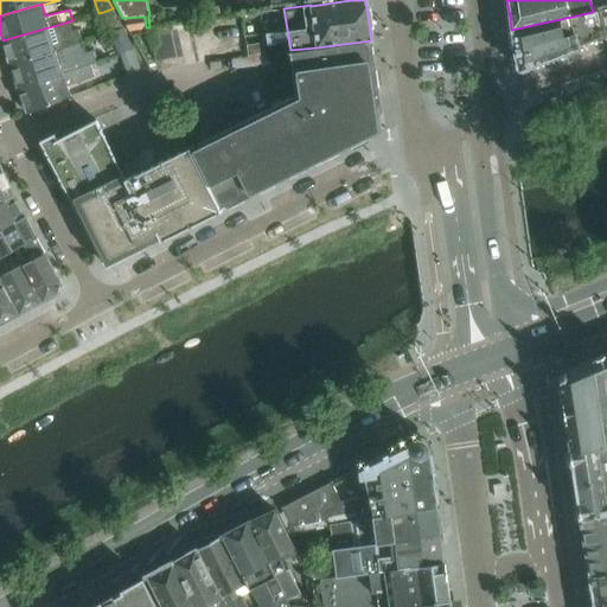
[(561,55),(606,36),(606,4),(592,8),(593,12),(511,30),(517,68),(518,68),(518,69),(519,70),(521,70),(522,70),(522,71),(525,70),(524,69),(561,55)]
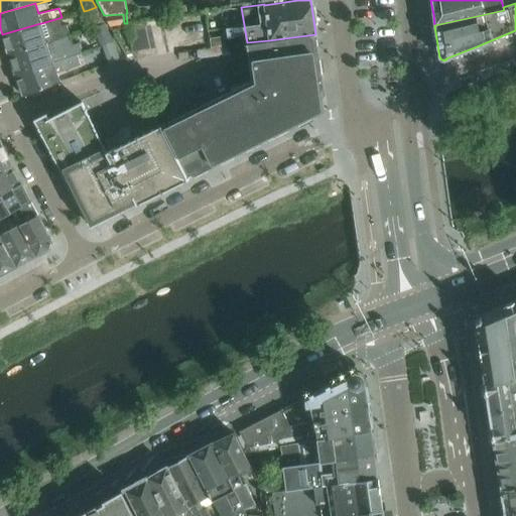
[(104,23),(96,7),(88,10),(95,26),(104,23)]
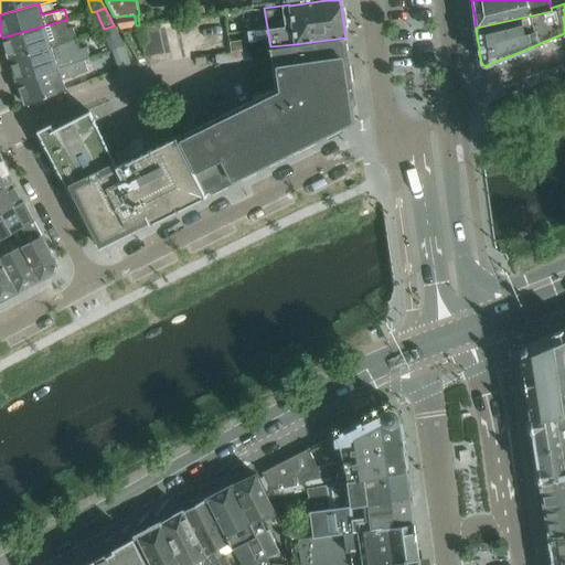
[(203,8),(191,8),(191,17),(204,17),(203,8)]
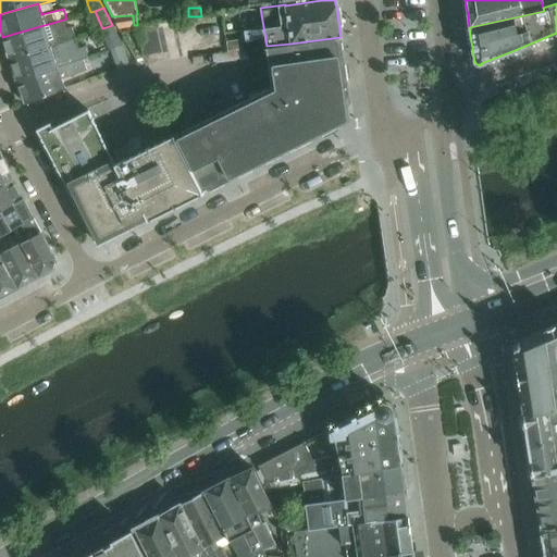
[(133,15),(113,16),(118,27),(134,25),(133,15)]
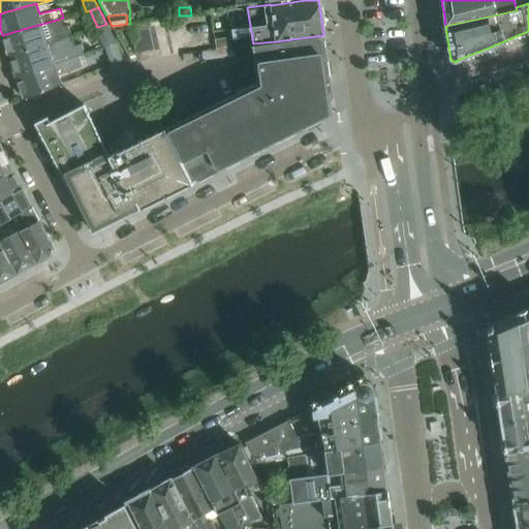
[(41,24),(2,35),(8,56),(49,43),(49,44),(71,36),(71,35),(68,25),(63,27),(60,19),(42,24),(41,24)]
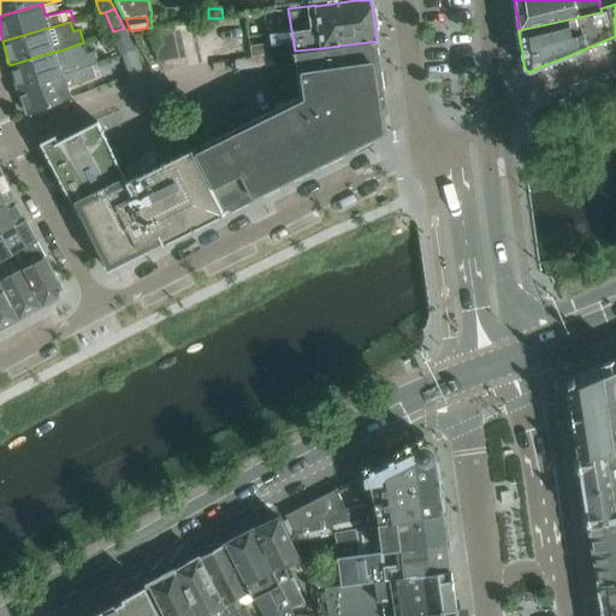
[(178,57),(172,25),(152,29),(158,61),(178,57)]
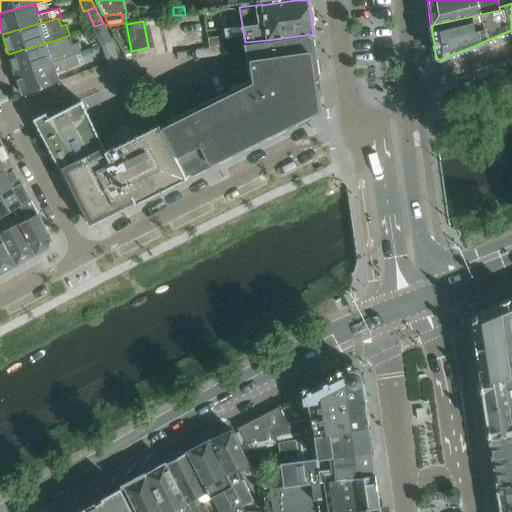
[(113,41),(103,23),(94,26),(103,45),(113,41)]
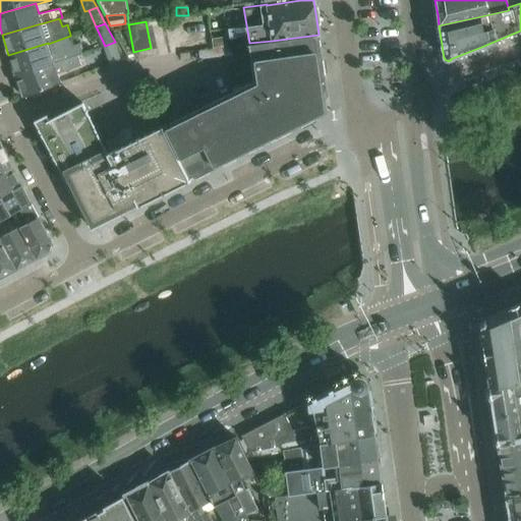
[(252,81),(163,126),(189,177),(190,178),(191,180),(330,111),(325,74),(324,71),(319,35),(272,41),(249,43),(249,44),(255,80),(252,81)]
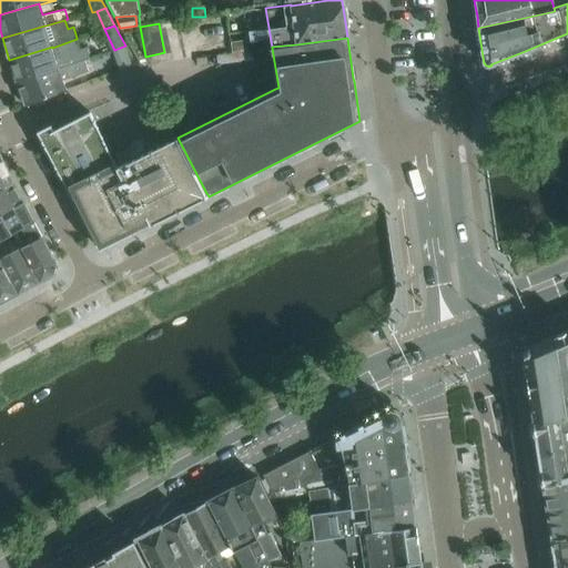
[(52,47),(9,60),(13,77),(16,83),(84,60),(90,58),(85,48),(80,49),(77,39),(52,48),(52,47)]
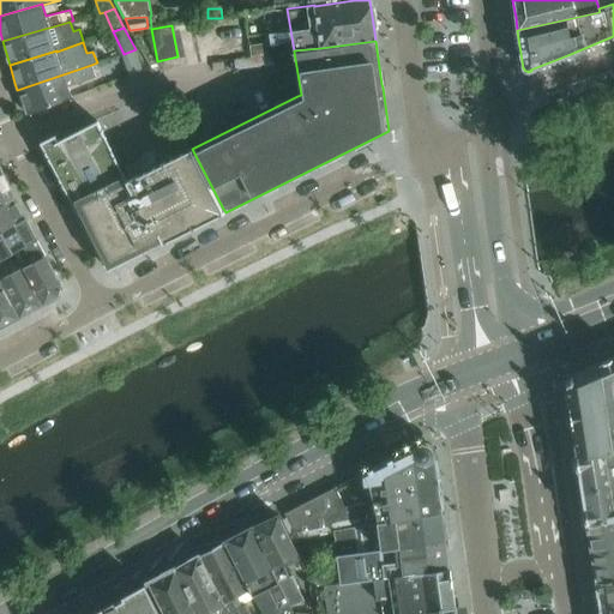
[(140,58),(136,49),(124,54),(127,62),(140,58)]
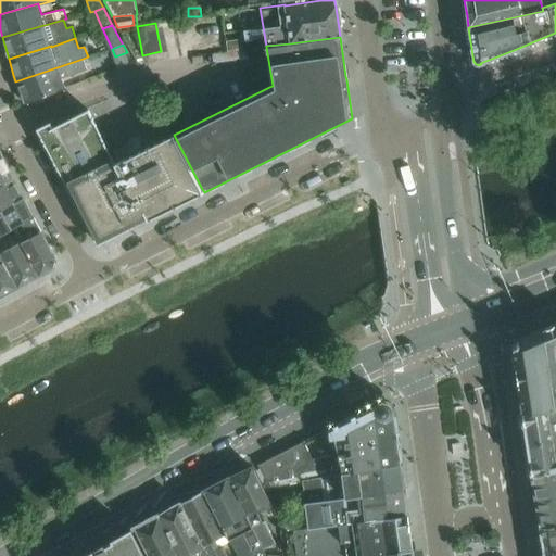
[(64,87),(61,78),(86,70),(83,59),(15,81),(25,103),(64,87)]
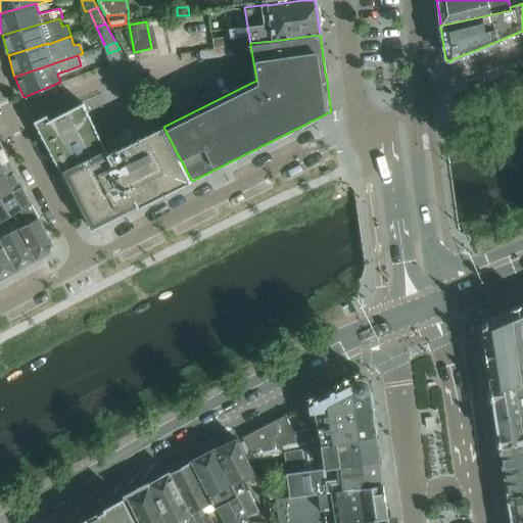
[(191,179),(190,178),(163,127),(109,153),(85,103),(51,120),(48,114),(36,122),(88,226),(96,229),(124,215),(122,209),(135,202),(138,208),(191,182),(189,180),(191,179)]
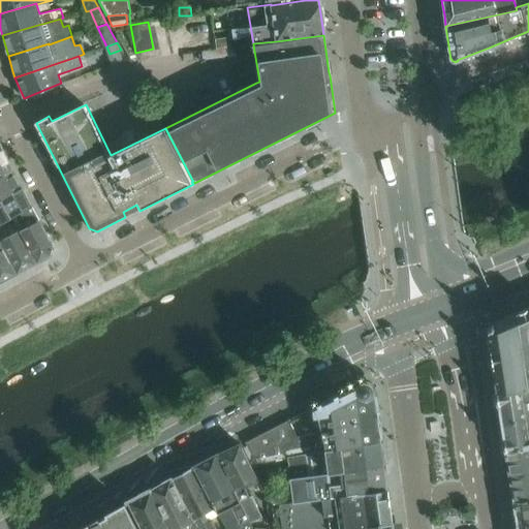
[(8,162),(0,147),(0,146),(0,174),(11,168),(8,162)]
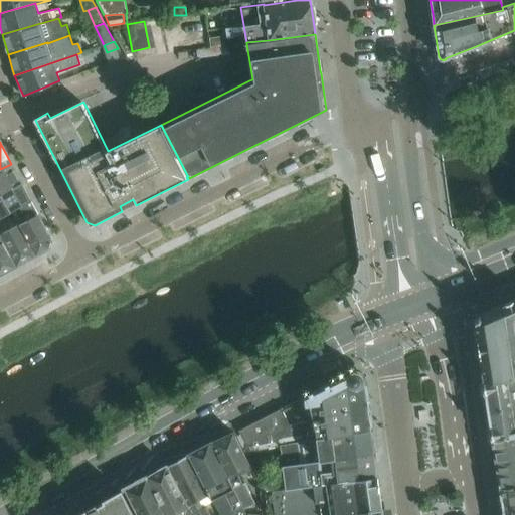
[(0,193),(21,182),(11,164),(0,169),(0,193)]
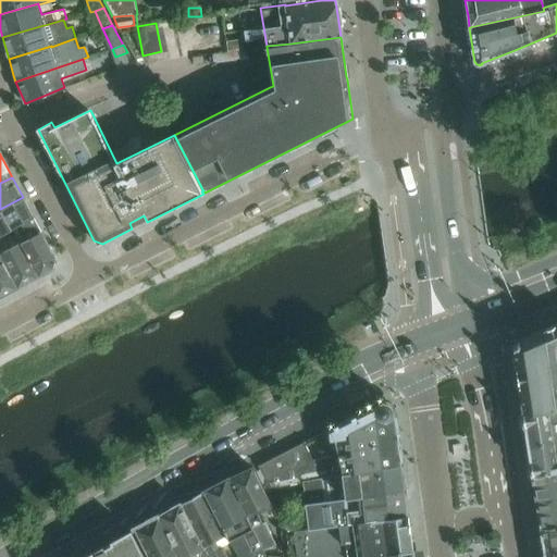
[(34,219),(23,197),(0,209),(0,236),(3,235),(13,230),(34,219)]
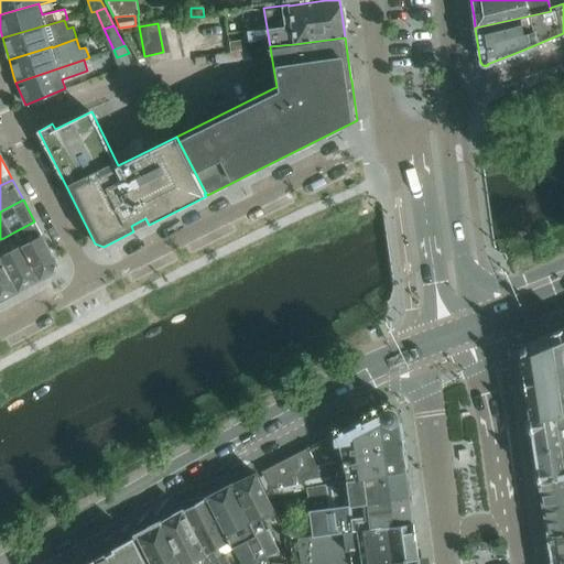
[(57,263),(42,235),(34,221),(13,232),(21,247),(39,280),(54,271),(57,263)]
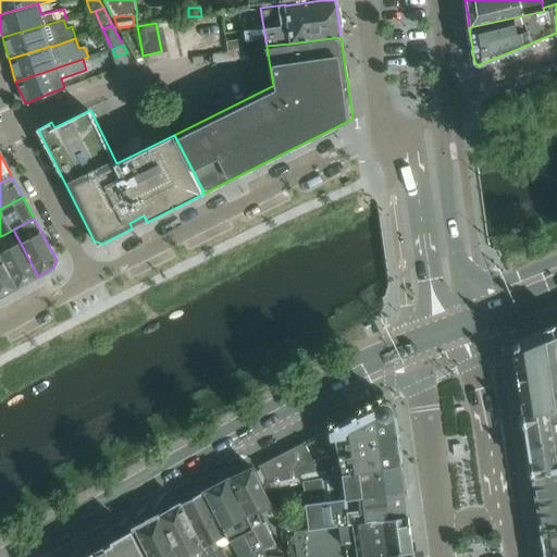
[(3,235),(0,236),(0,251),(19,287),(38,276),(21,244),(11,249),(3,235)]
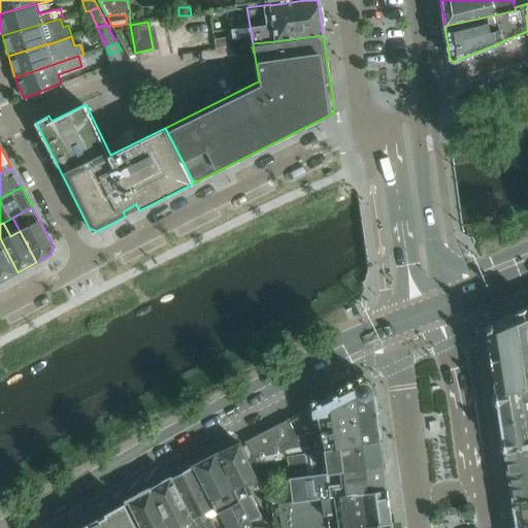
[(0,281),(18,272),(0,238),(0,281)]
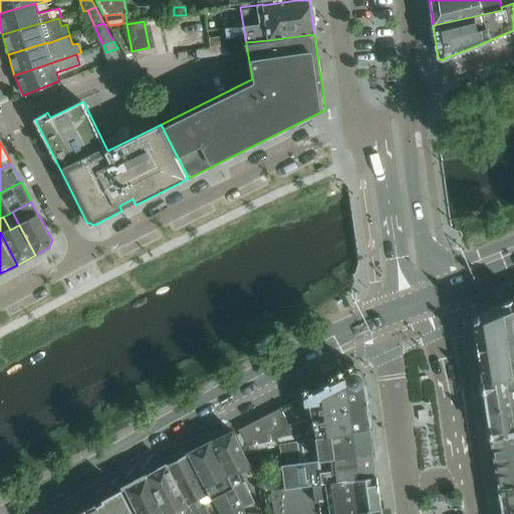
[(513,326),(513,298),(479,313),(474,324),(475,324),(476,332),(513,326)]
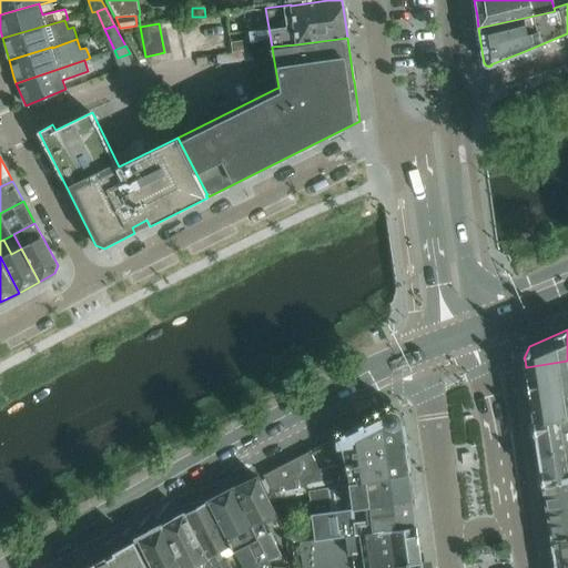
[(567,361),(526,367),(528,377),(527,377),(529,389),(529,396),(567,389),(567,361)]
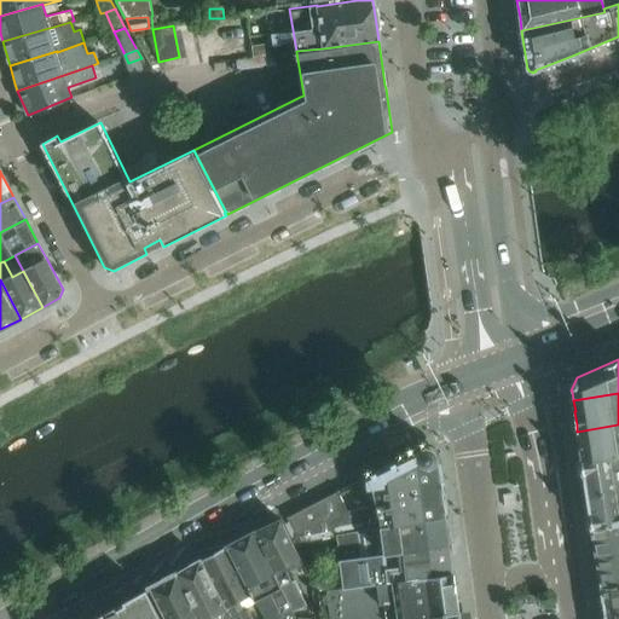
[(618,424),(577,432),(582,461),(618,455),(618,424)]
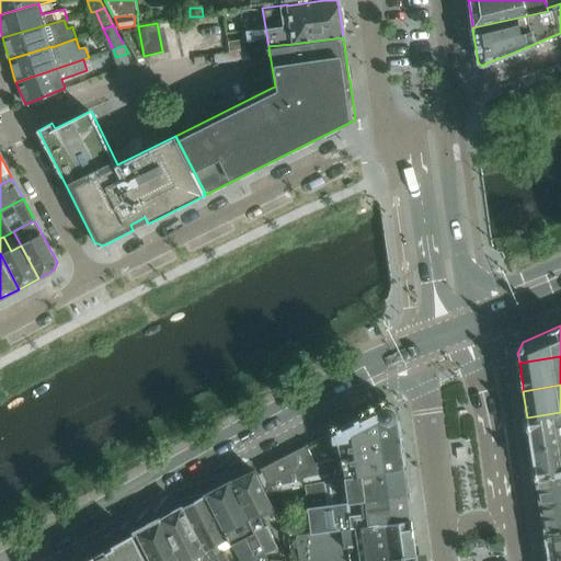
[(403,468),(399,434),(398,420),(397,420),(397,419),(398,418),(398,416),(398,414),(398,413),(397,411),(396,410),(395,408),(393,407),(392,405),(390,404),(388,404),(386,404),(385,404),(384,404),(381,405),(379,405),(378,408),(376,410),(376,409),(330,432),(334,459),(316,462),(306,445),(259,469),(271,491),(306,484),(344,478),(344,479),(403,468)]
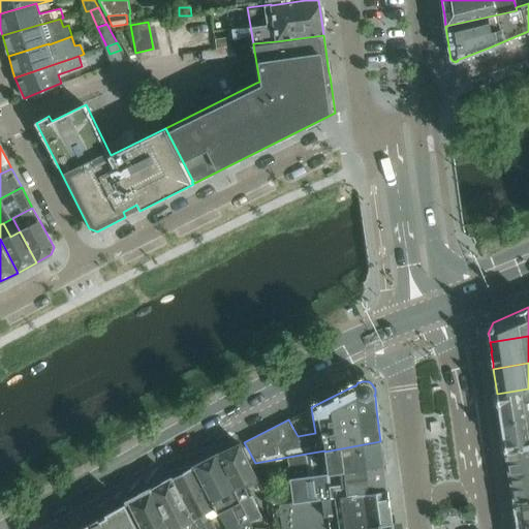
[(528,389),(497,394),(502,423),(528,417),(528,389)]
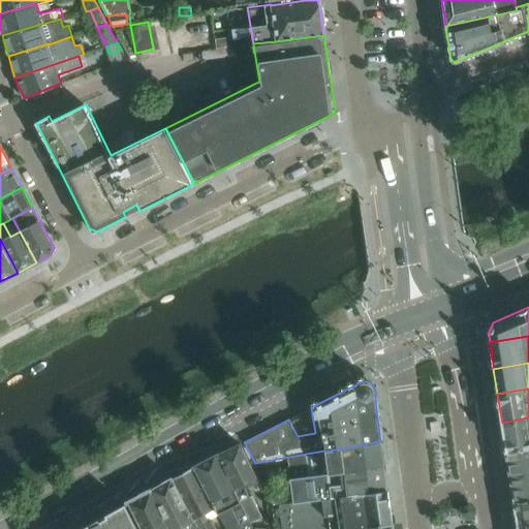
[(528,447),(528,417),(502,423),(506,450),(528,447)]
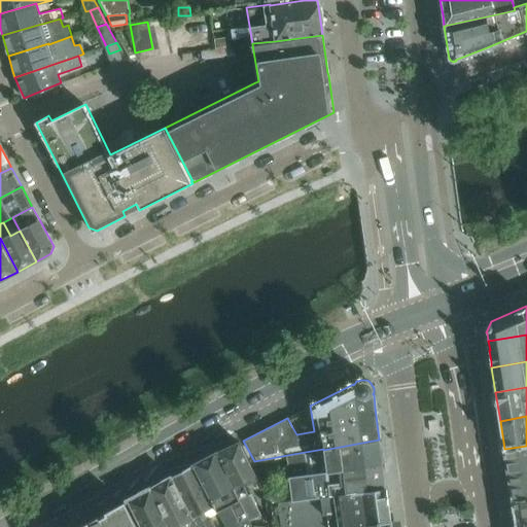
[(436,419),(428,420),(429,431),(437,430),(436,419)]
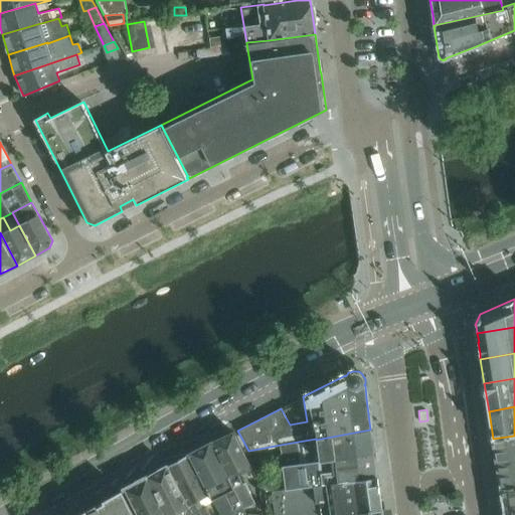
[(373,454),(370,430),(316,440),(316,439),(281,445),(283,468),(319,462),(373,454)]
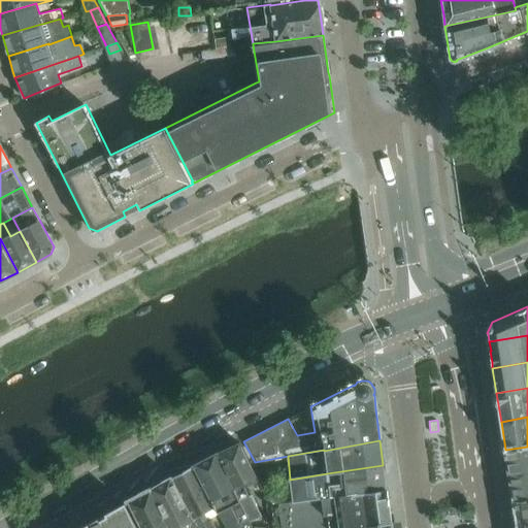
[(258,480),(238,443),(217,453),(239,501),(248,517),(250,522),(263,516),(253,496),(250,497),(244,487),(258,480)]
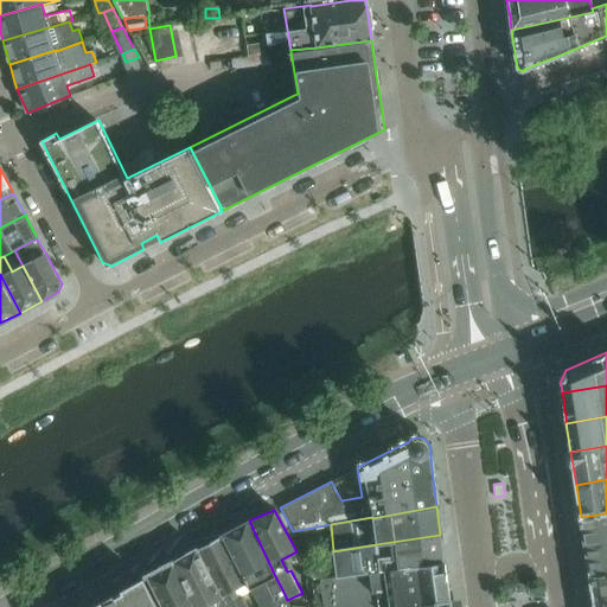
[(606,513),(581,517),(583,532),(585,532),(587,547),(606,543),(606,513)]
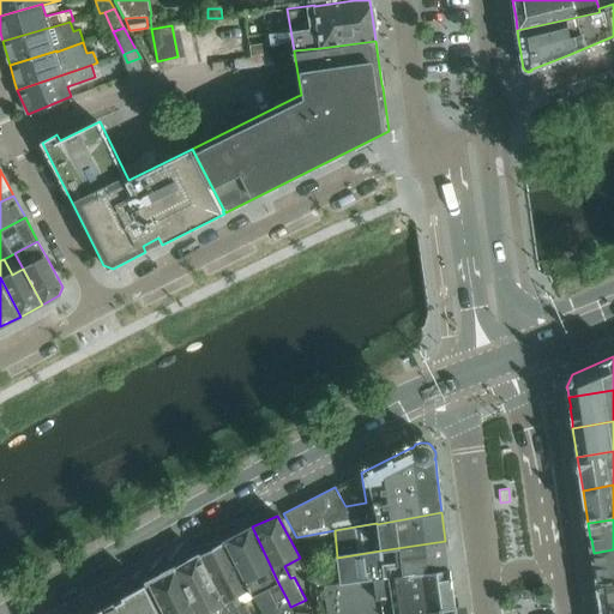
[(278,583),(252,527),(223,542),(234,563),(248,590),(250,590),(252,595),(268,588),(277,607),(288,601),(278,583)]
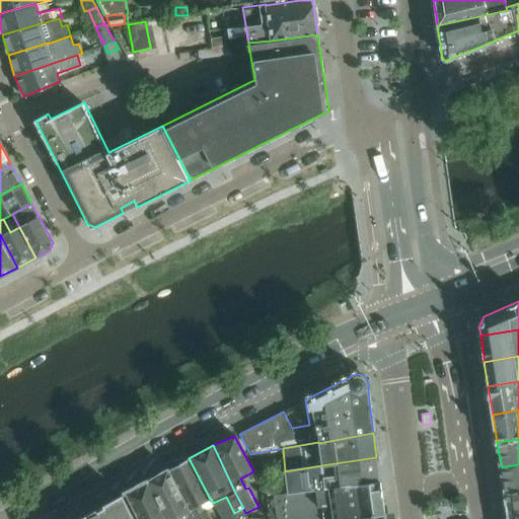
[(321,465),(285,471),(288,493),(324,488),(324,489),(379,480),(376,457),(321,465)]
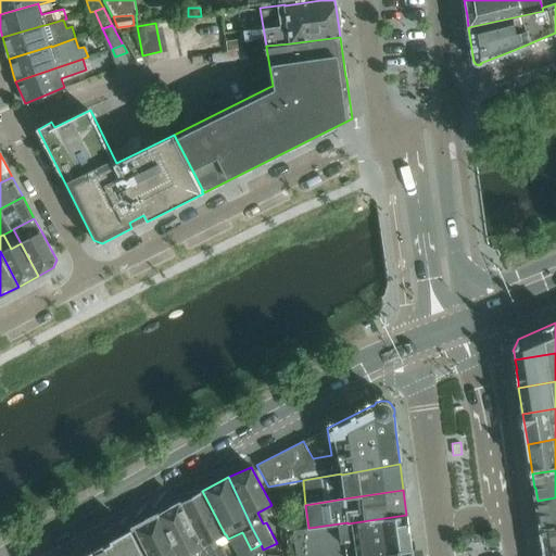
[(225,534),(212,509),(202,491),(179,503),(207,555),(227,555),(223,547),(218,548),(214,540),(225,534)]
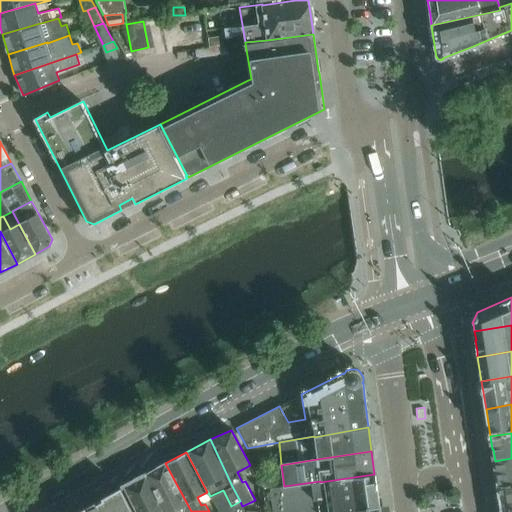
[(511,458),(495,461),(494,461),(498,485),(511,483),(511,458)]
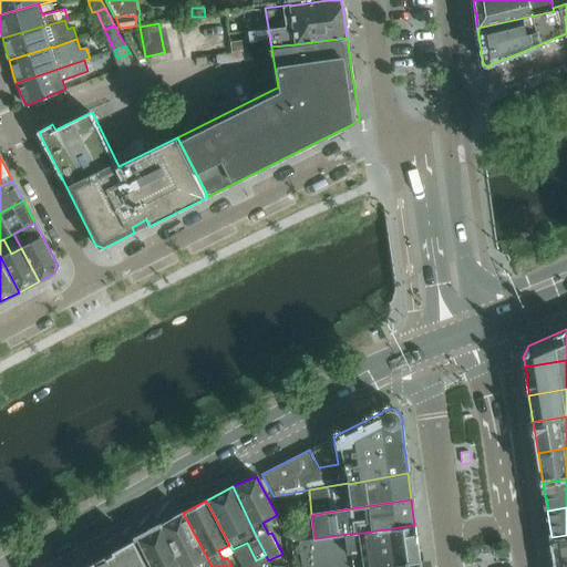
[(212,566),(183,513),(162,525),(182,566),(212,566)]
